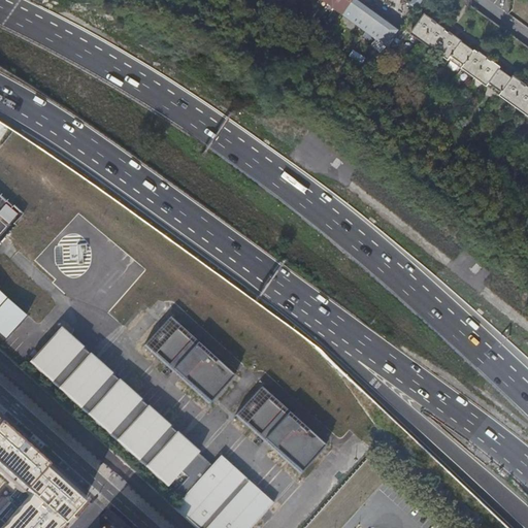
[(326,0),(390,46),(401,30),(360,0),(326,0)]
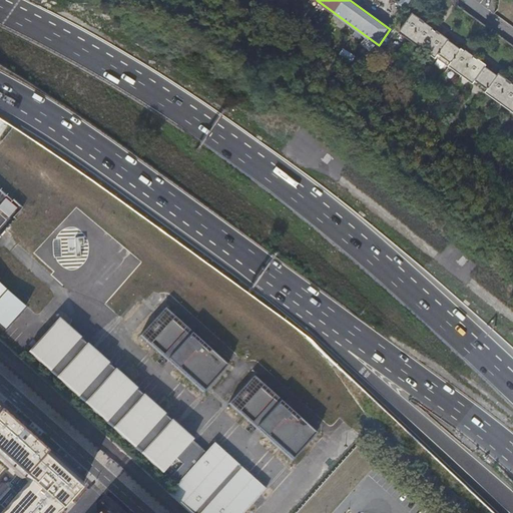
[(401,0),(399,4),(405,9),(411,0),(401,0)]
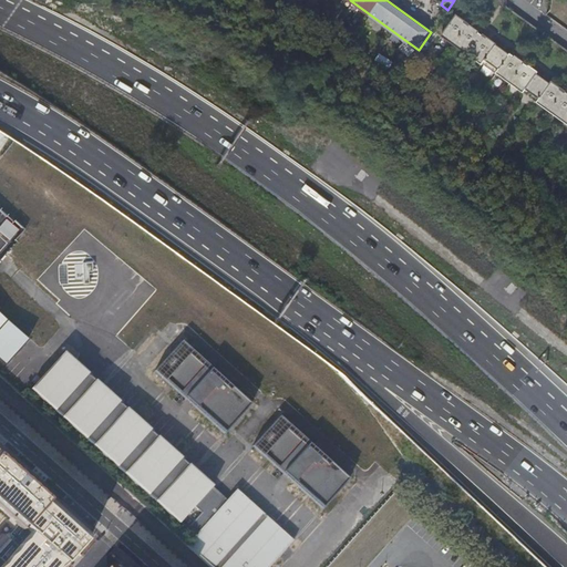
[(496,74),(504,81),(506,79),(511,82),(508,84),(517,91),(519,89),(524,92),(522,94),(536,104),(549,115),(552,112),(556,116),(554,119),(566,127),(566,93),(565,92),(564,93),(550,83),(550,84),(537,74),(538,72),(532,68),(532,69),(524,63),(525,62),(519,58),(518,59),(511,53),(509,54),(497,44),(497,43),(491,39),(491,40),(483,34),(476,30),(477,29),(471,24),(470,26),(456,17),(457,16),(456,16),(442,35),(455,45),(456,43),(462,48),(460,49),(467,55),(476,62),(478,59),(483,63),(482,64),(496,74)]
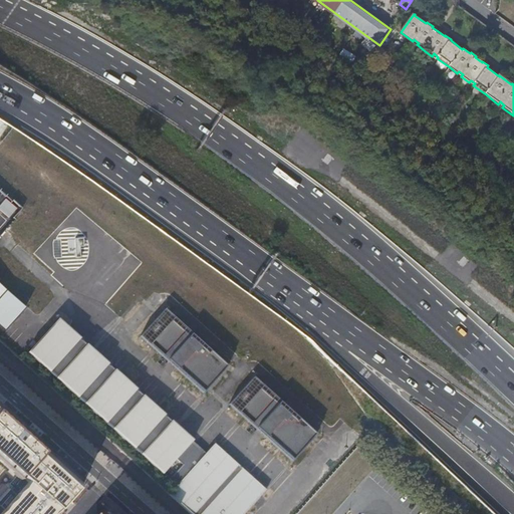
[(122,237),(131,244),(136,240),(127,232),(122,237)]
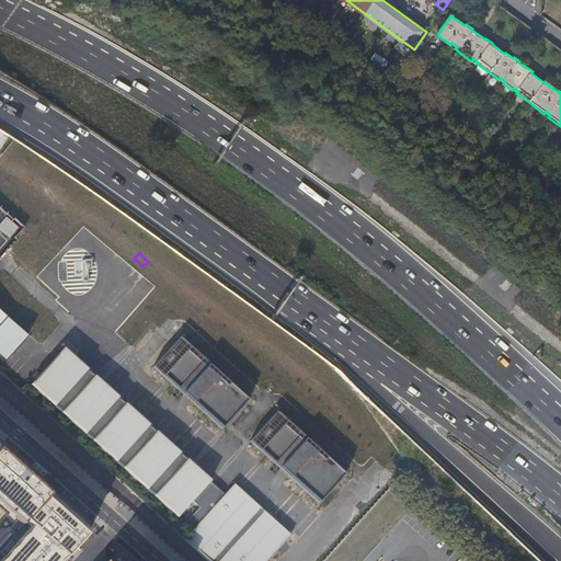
[(0,308),(0,354),(6,358),(27,334),(7,315),(0,308)]
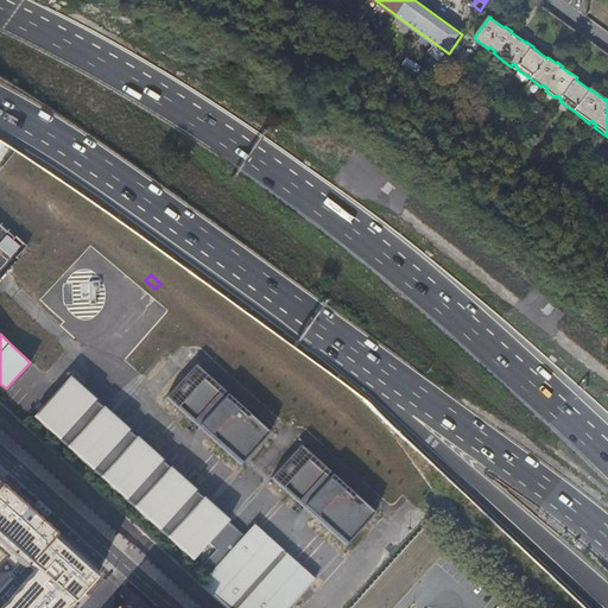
[(271,426),(195,360),(165,394),(241,460),(271,426)]
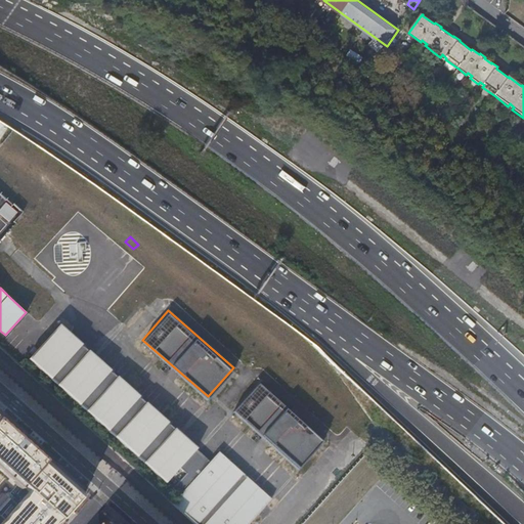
[(166,481),(197,447),(200,444),(175,423),(173,425),(167,420),(170,417),(146,396),(144,398),(138,393),(140,390),(118,369),(115,373),(108,367),(112,364),(88,344),(86,346),(81,340),(82,339),(60,319),(26,358),(47,378),(48,377),(56,384),(55,386),(76,404),(78,403),(85,409),(84,411),(104,430),(106,428),(114,435),(112,437),(134,457),(136,455),(143,462),(141,464),(164,483),(166,481)]
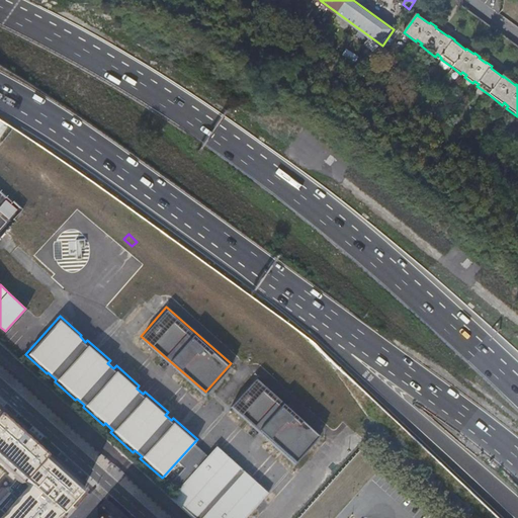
[(321,435),(256,376),(229,406),(294,464),(321,435)]
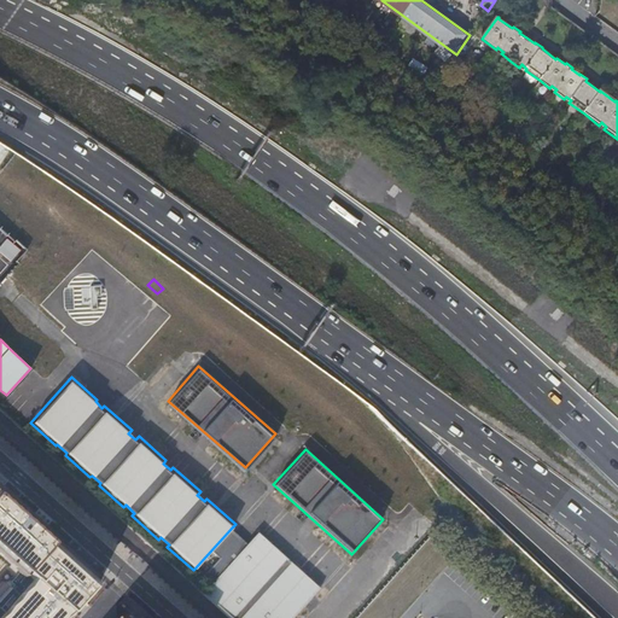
[(0,617),(68,617),(98,584),(0,497),(0,617)]
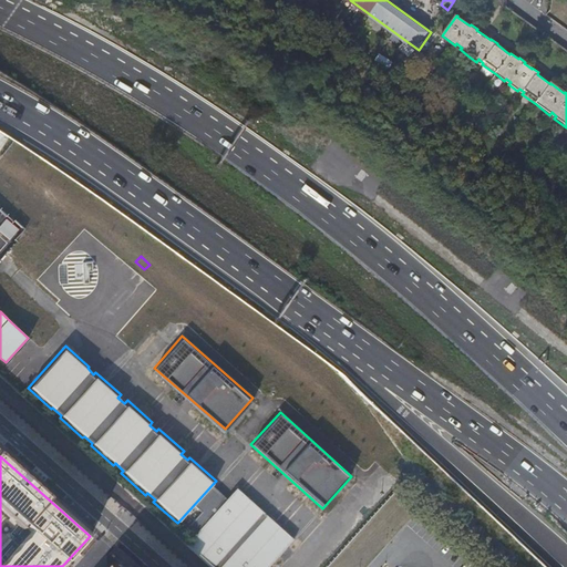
[(213,484),(179,521),(194,534),(185,544),(210,566),(268,566),(295,537),(237,485),(226,496),(213,484)]
